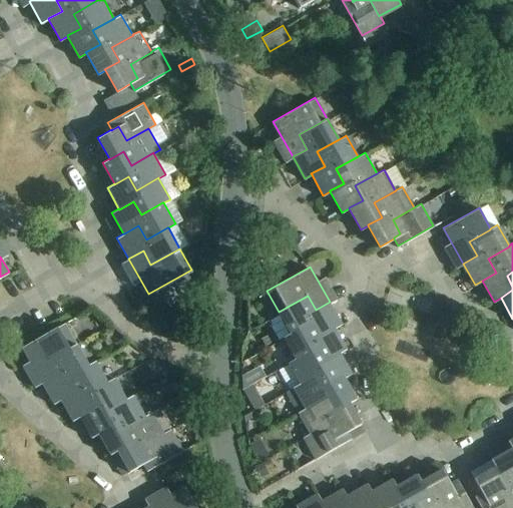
[(279,312),(291,333),(313,321),(320,335),(335,327),(342,323),(330,302),(316,310),(308,296),(286,308),(279,312)]
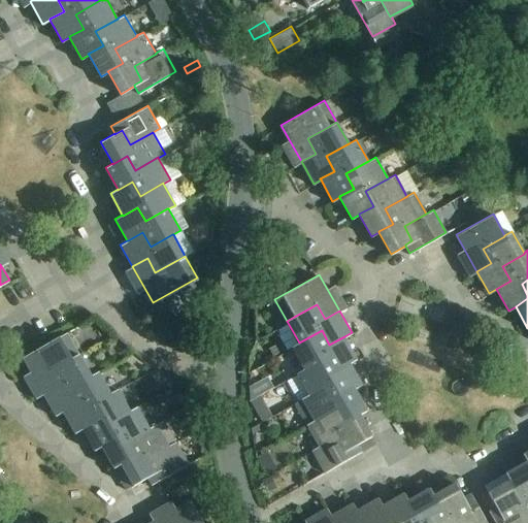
[(196,321),(182,328),(188,339),(201,331),(196,321)]
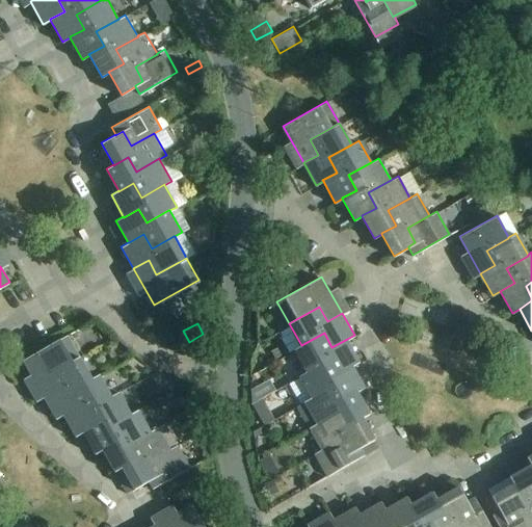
[(294,349),(306,371),(307,371),(328,359),(337,372),(351,364),(352,365),(360,361),(347,339),(331,347),(324,333),(301,345),(294,349)]
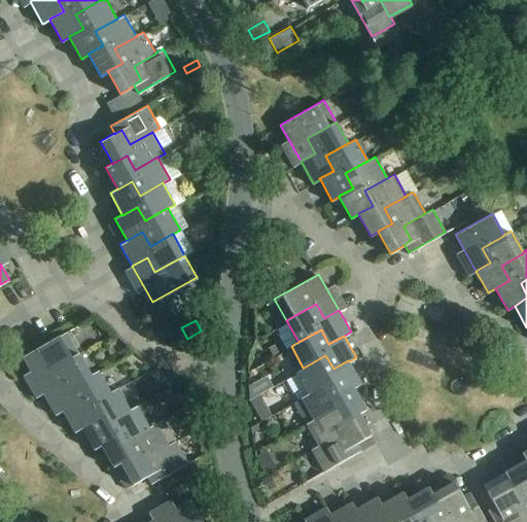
[(39,385),(42,392),(58,384),(49,370),(72,357),(71,356),(78,352),(66,331),(22,355),(39,385)]
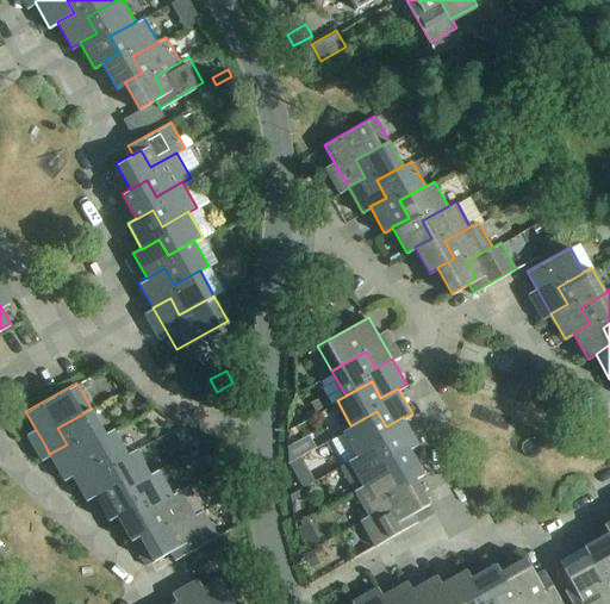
[(315,409),(328,402),(323,393),(310,400),(315,409)]
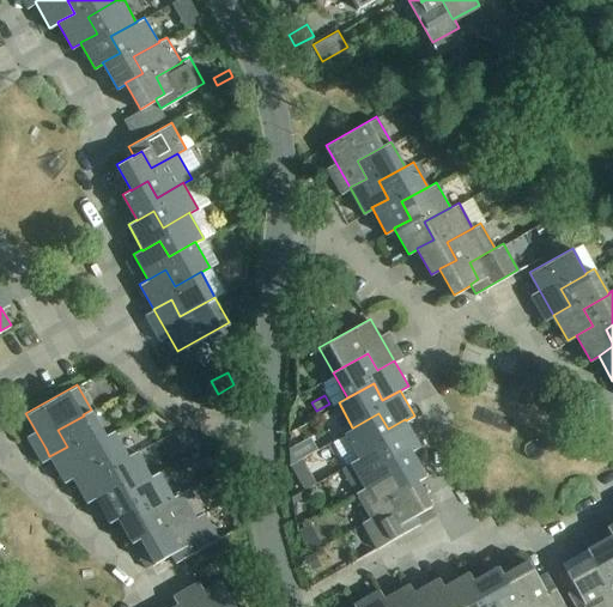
[(65,481),(73,477),(72,477),(89,467),(79,450),(105,435),(91,410),(83,414),(84,416),(58,430),(67,447),(49,456),(65,481)]
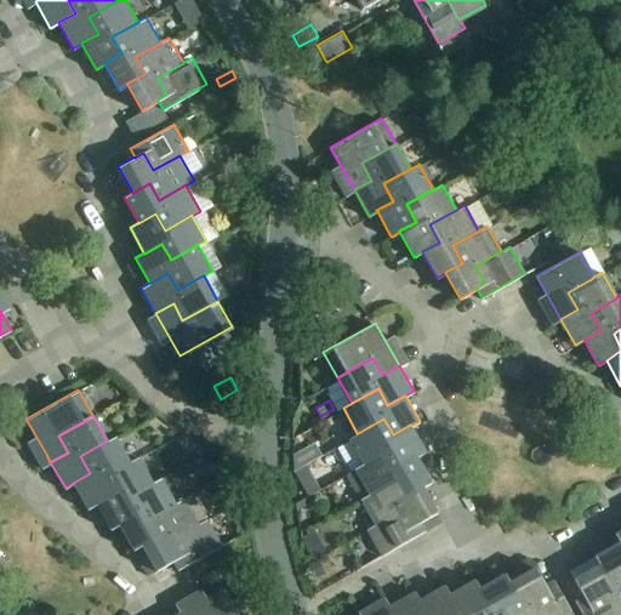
[(348,437),(363,462),(363,463),(389,448),(399,465),(416,455),(416,456),(425,451),(411,426),(410,425),(393,434),(383,419),(358,433),(357,433),(348,437)]
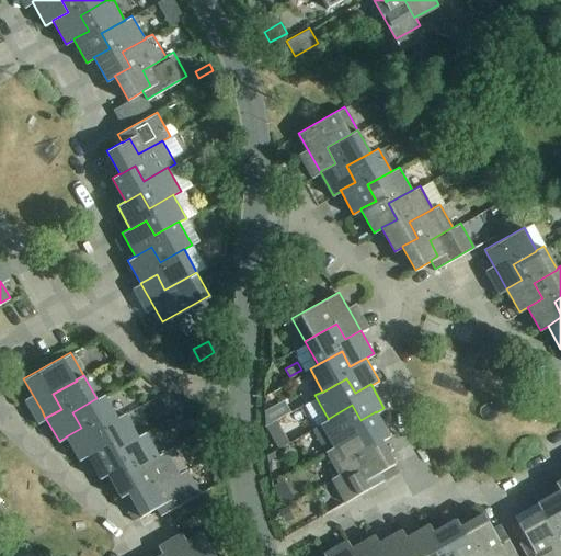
[(79,460),(87,455),(102,446),(93,431),(117,417),(104,394),(96,398),(72,412),(81,428),(66,437),(67,437),(79,460)]
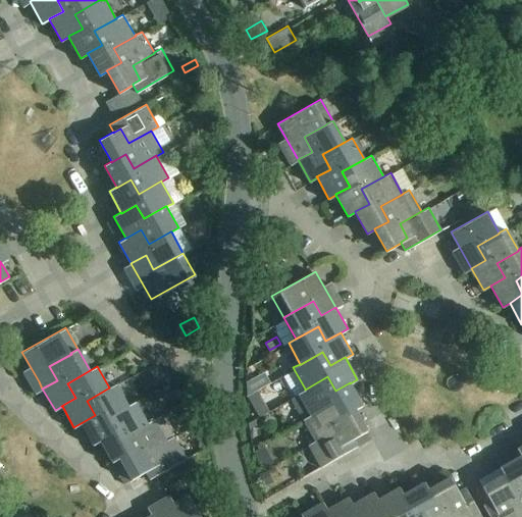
[(264,370),(246,380),(247,394),(257,388),(270,380),(264,370)]
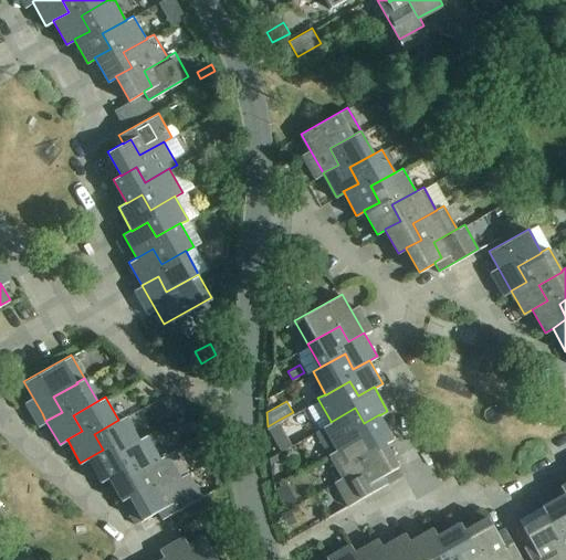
[(364,423),(355,408),(331,422),(331,421),(315,430),(328,453),(336,448),(336,450),(360,435),(369,451),(385,442),(385,443),(392,439),(379,415),(379,414),(364,423)]
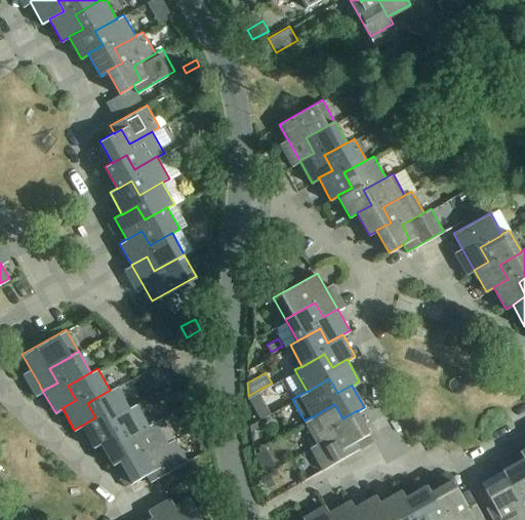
[(36,395),(42,391),(39,384),(32,388),(36,395)]
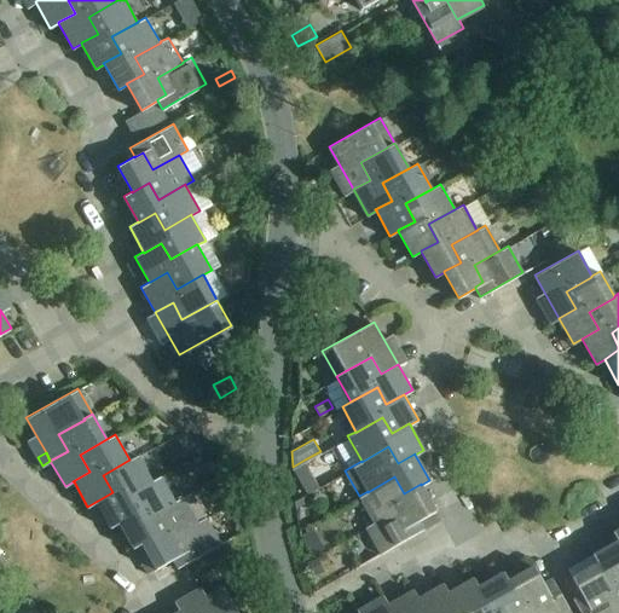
[(110,527),(119,522),(136,513),(126,496),(152,481),(152,480),(138,455),(129,460),(103,475),(113,492),(96,502),(110,527)]
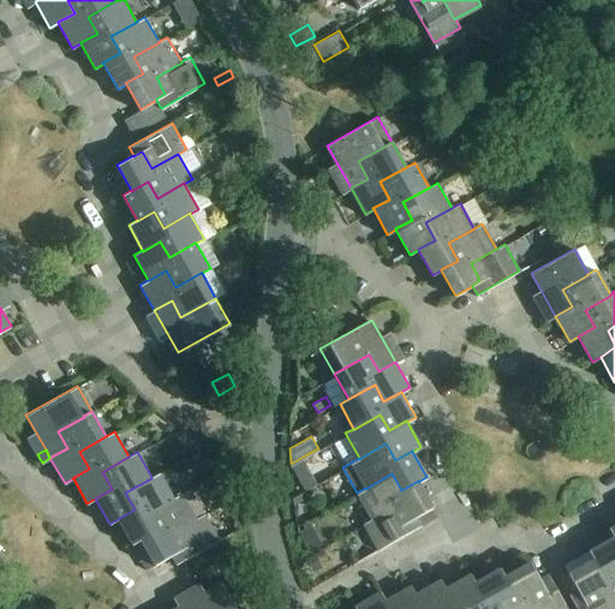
[(303,457),(291,464),(298,477),(310,470),(303,457)]
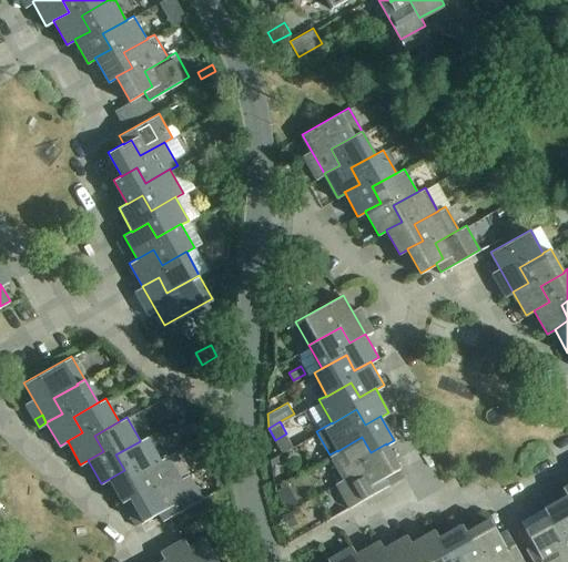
[(122,502),(130,498),(145,489),(137,473),(161,459),(160,459),(168,455),(155,431),(140,440),(140,441),(115,455),(124,470),(109,479),(122,502)]
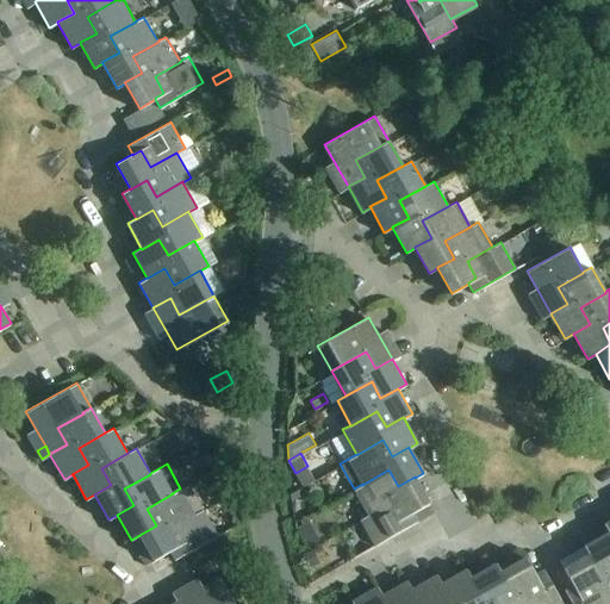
[(354,489),(368,514),(394,499),(404,516),(412,511),(412,512),(429,503),(415,478),(415,477),(398,486),(388,469),(362,485),(362,484),(354,489)]
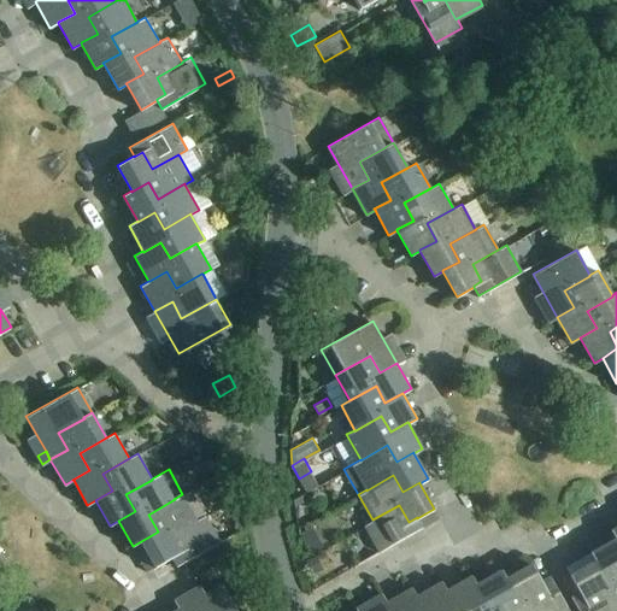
[(141,541),(156,567),(172,557),(171,557),(181,552),(171,535),(197,520),(205,515),(191,489),(182,494),(174,499),(175,499),(148,515),(158,532),(141,541)]
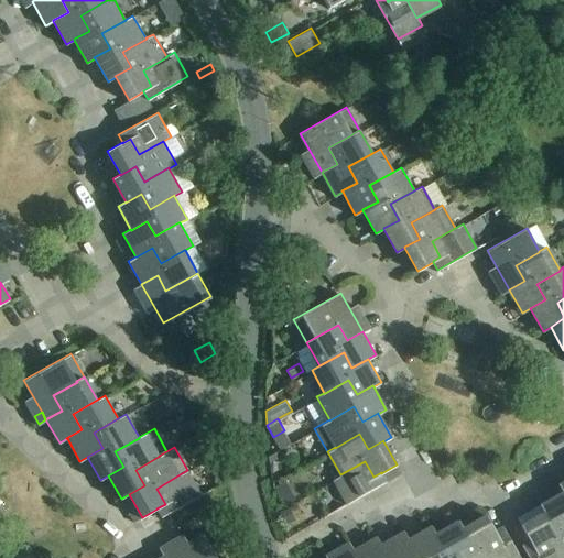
[(340,474),(333,479),(346,503),(386,481),(381,473),(381,472),(373,477),(365,461),(340,474)]
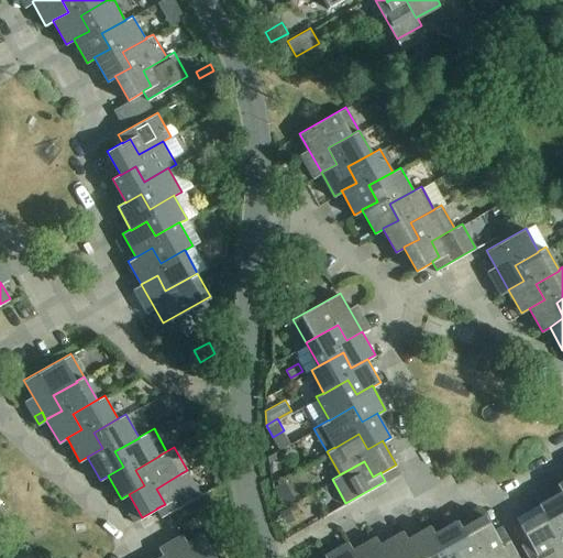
[(200,494),(187,470),(179,474),(156,489),(165,504),(156,509),(157,509),(162,516),(200,494)]
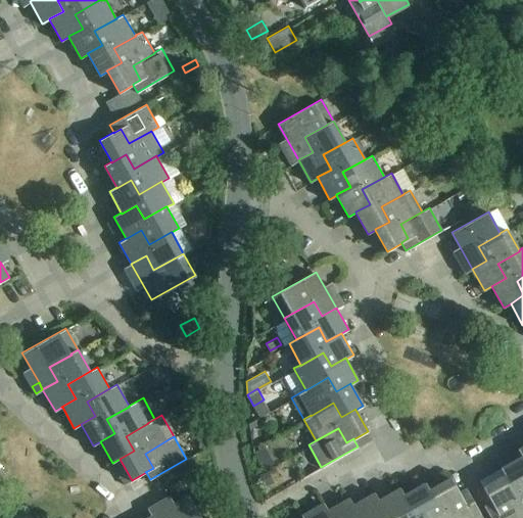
[(274,462),(265,444),(254,450),(264,468),(274,462)]
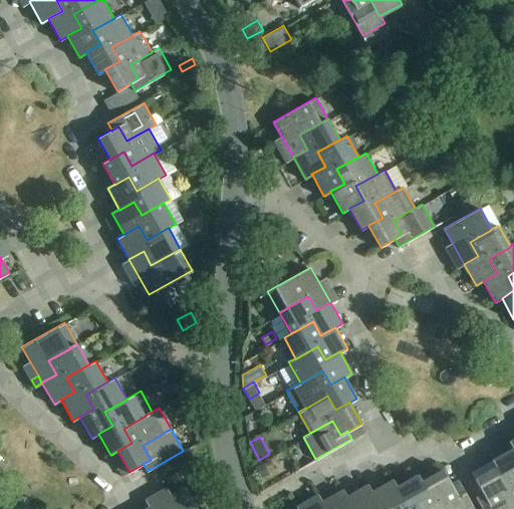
[(491,460),(495,467),(496,466),(504,480),(513,474),(513,449),(513,448),(512,448),(491,460)]
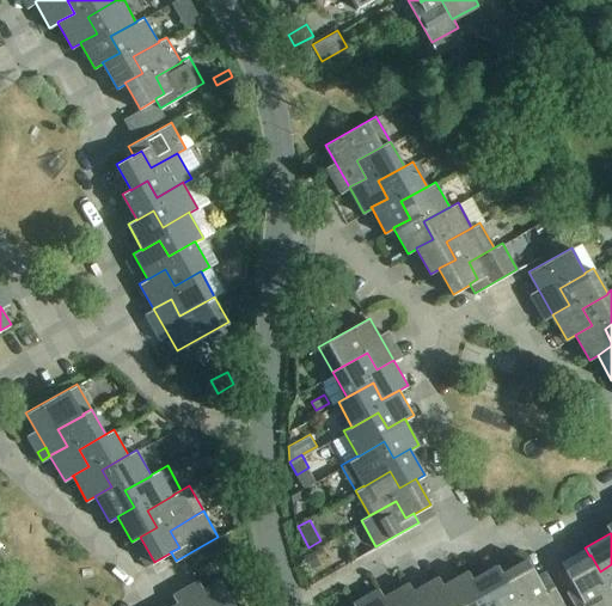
[(313,549),(305,554),(311,567),(319,562),(313,549)]
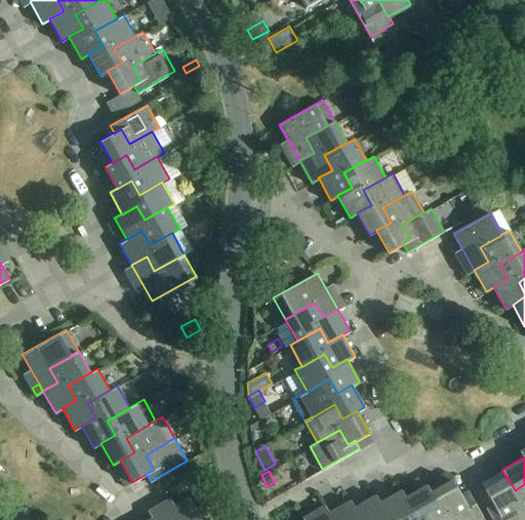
[(484,488),(492,503),(493,503),(497,510),(512,502),(522,519),(524,519),(524,484),(515,490),(507,476),(506,477),(484,488)]
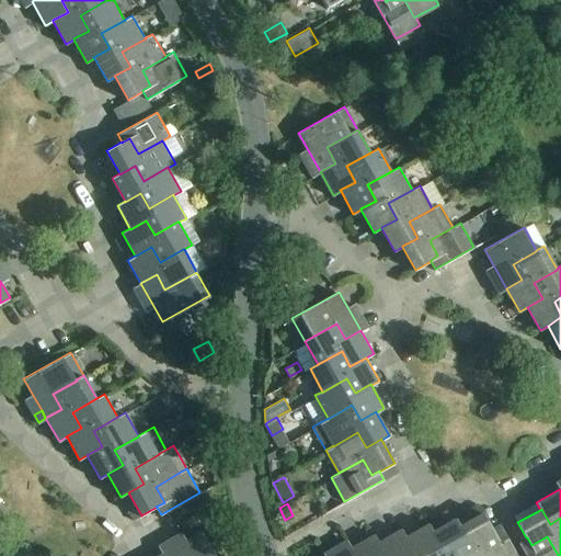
[(483,512),(460,525),(459,525),(468,541),(453,549),(456,555),(487,555),(480,544),(495,535),(491,528),(492,528),(483,512)]
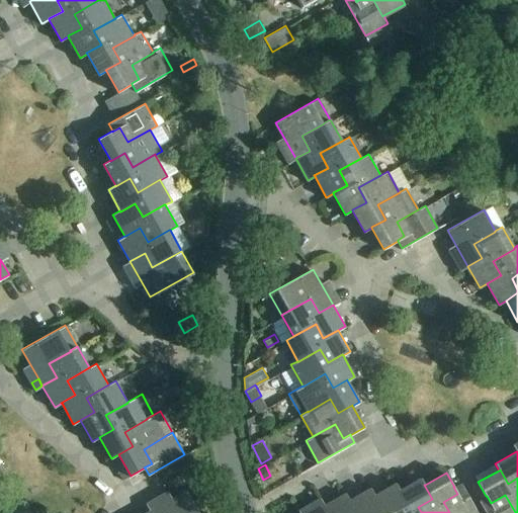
[(421,478),(400,489),(399,490),(407,504),(393,511),(394,512),(421,512),(418,507),(432,499),(424,485),(425,485),(421,478)]
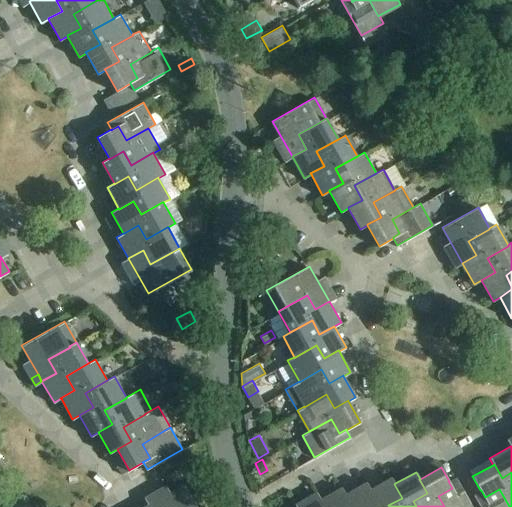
[(391,476),(370,488),(370,489),(377,502),(369,506),(389,506),(388,505),(402,498),(394,484),(395,483),(391,476)]
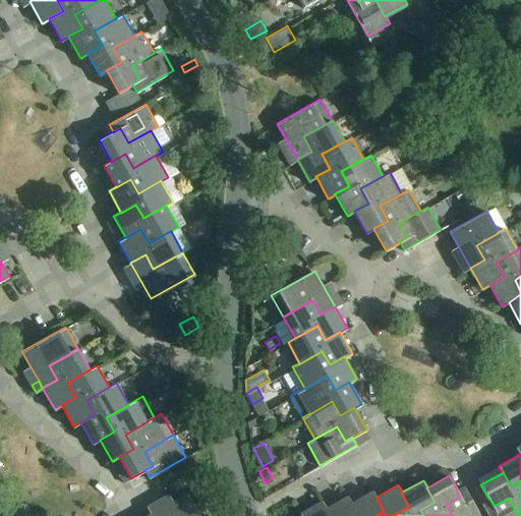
[(480,515),(464,485),(457,490),(456,490),(460,497),(446,505),(452,515),(480,515)]
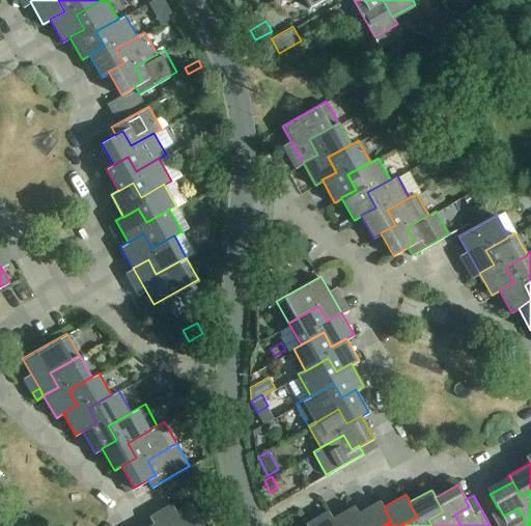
[(380,499),(358,511),(358,513),(365,525),(383,525),(391,521),(384,507),(384,506),(380,499)]
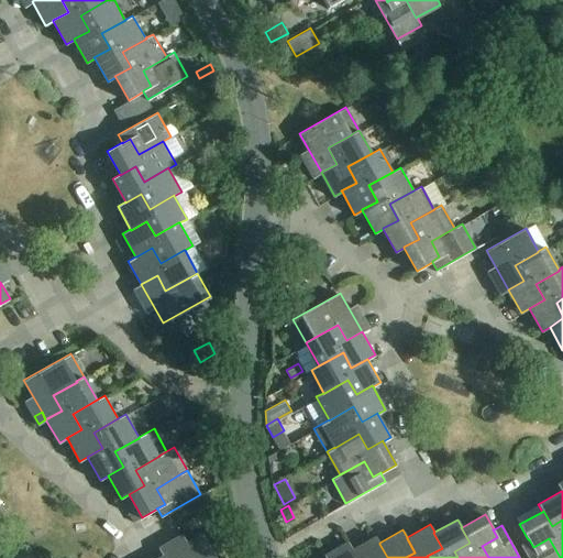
[(216,557),(202,532),(163,555),(165,557),(216,557)]
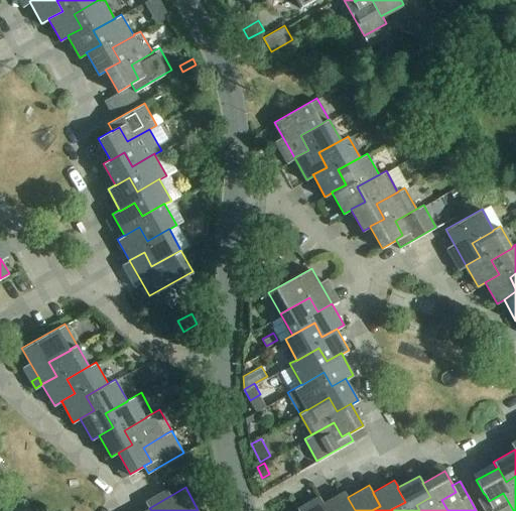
[(344,490),(323,502),(327,510),(355,510),(348,498),(348,497),(344,490)]
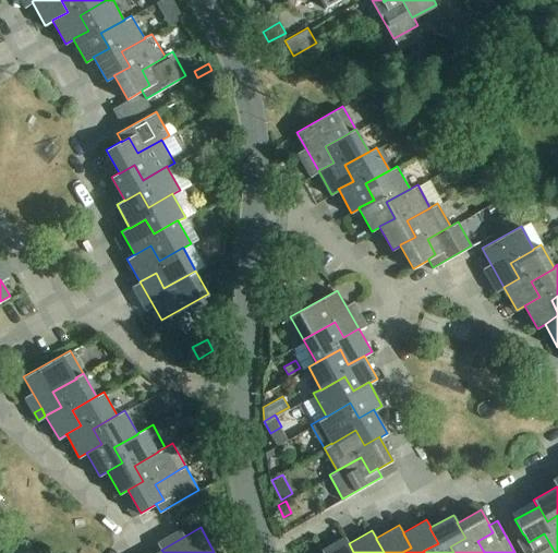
[(524,535),(523,535),(516,539),(523,552),(555,552),(544,533),(529,542),(524,535)]
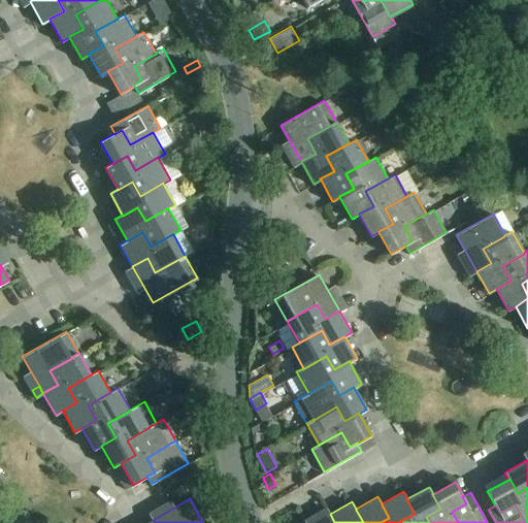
[(154,519),(161,515),(157,509),(150,513),(154,519)]
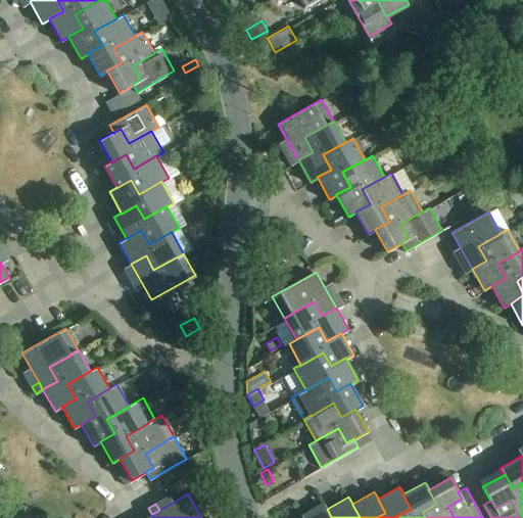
[(331,517),(327,509),(311,517),(331,517)]
